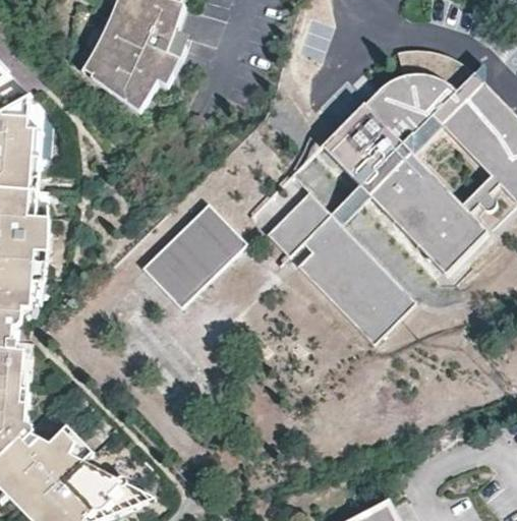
[(125,12),(129,1),(129,0),(118,0),(115,8),(109,24),(103,36),(95,51),(88,61),(80,74),(89,79),(89,80),(97,67),(104,56),(112,41),(118,29),(125,12)]
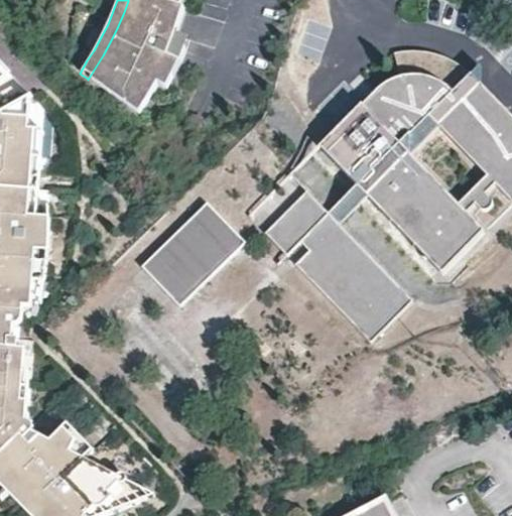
[(128,0),(128,1),(124,12),(117,28),(111,40),(103,55),(96,67),(88,80),(136,113),(154,84),(163,88),(177,62),(164,56),(169,43),(181,9),(176,7),(178,0),(128,0)]
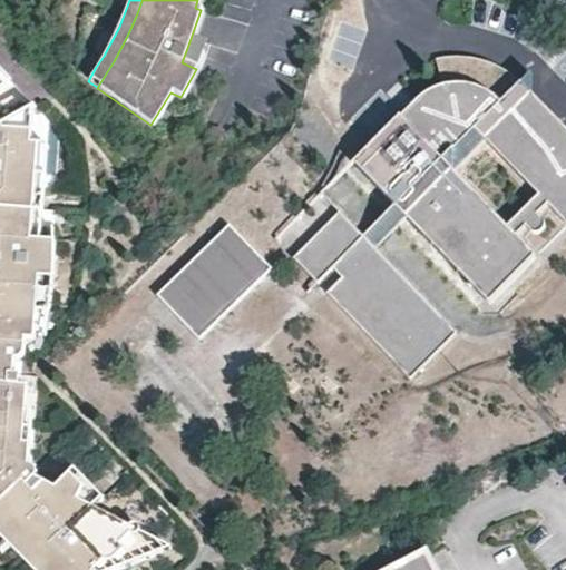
[(202,55),(187,48),(182,62),(196,69),(202,55)]
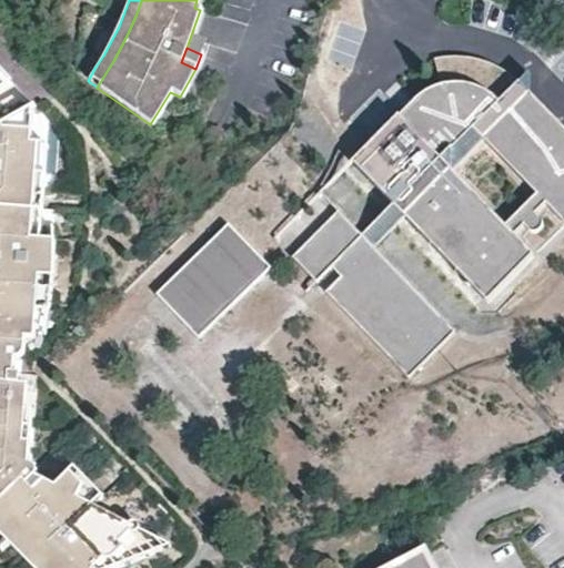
[(431,54),(436,80),(450,81),(463,83),(475,88),(487,94),(495,100),(515,80),(511,77),(490,63),(465,56),(441,53),(431,54)]
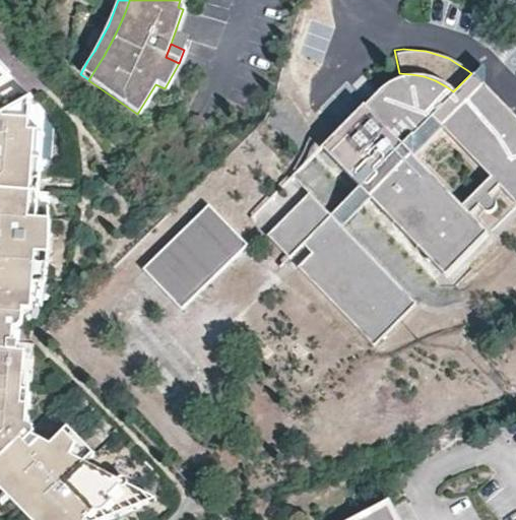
[(0,80),(8,75),(0,68),(0,80)]
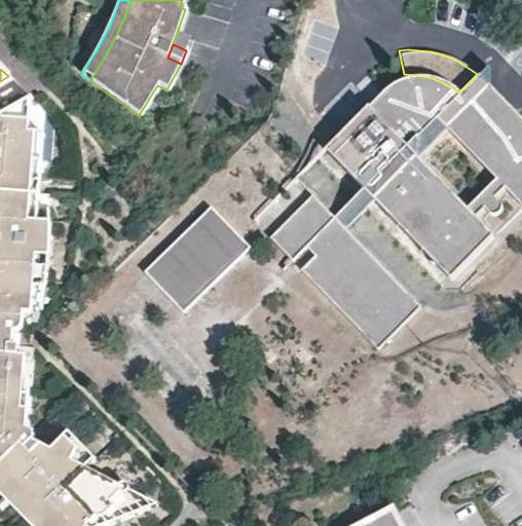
[(404,74),(379,91),(390,104),(335,158),(362,185),(374,198),(449,276),(492,233),(475,216),(482,209),(485,211),(491,212),(496,208),(497,201),(494,196),(505,187),(521,204),(521,203),(521,119),(507,104),(489,120),(469,102),(458,112),(449,102),(458,92),(451,87),(440,81),(429,77),(416,75),(404,74)]
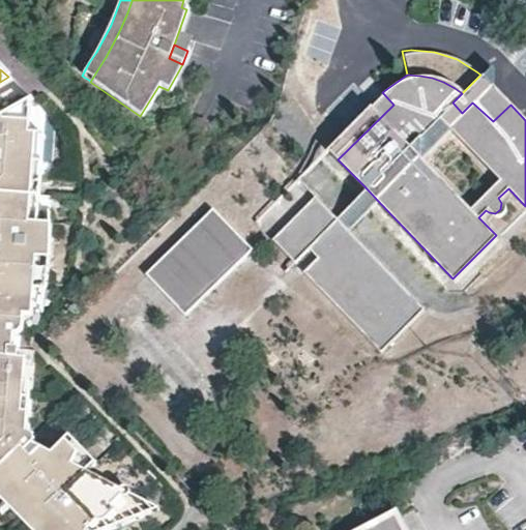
[(480,75),(462,93),(453,102),(462,113),(472,102),(493,121),(510,105),(480,75)]
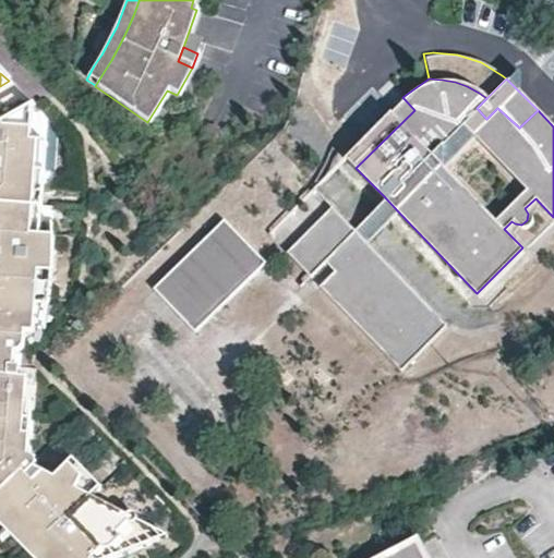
[(414,110),(402,97),(344,156),(356,168),(414,110)]
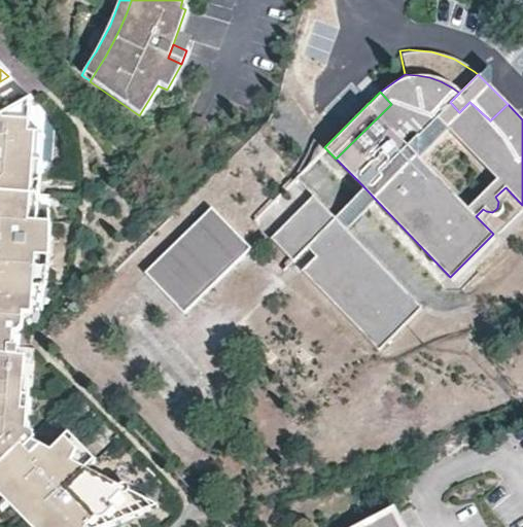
[(2,117),(30,120),(31,99),(30,99),(2,115),(2,116),(2,117)]
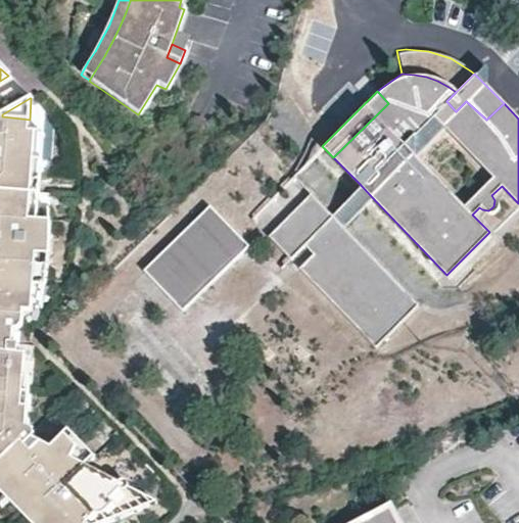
[(31,157),(32,131),(28,131),(30,120),(2,116),(2,115),(2,114),(0,113),(0,472),(38,511),(31,518),(36,522),(98,522),(106,520),(97,511),(126,483),(89,463),(76,456),(79,444),(65,433),(54,444),(37,433),(37,432),(37,431),(37,429),(36,428),(32,427),(33,407),(26,407),(26,392),(27,376),(28,359),(20,359),(21,351),(22,340),(15,340),(16,327),(22,327),(24,305),(30,306),(31,297),(32,279),(35,247),(45,249),(48,218),(32,216),(34,196),(36,176),(37,157),(31,157)]
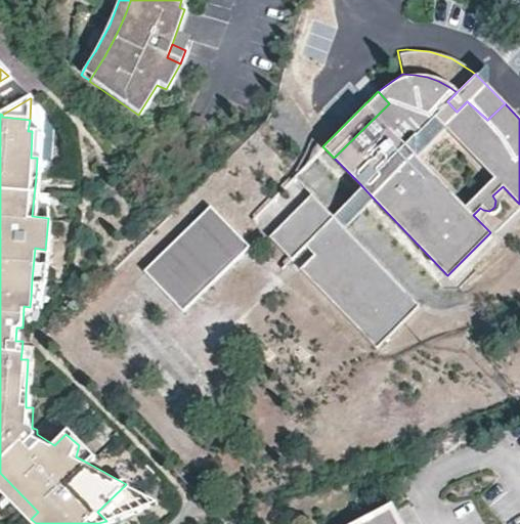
[(39,132),(32,131),(31,158),(37,158),(39,132)]
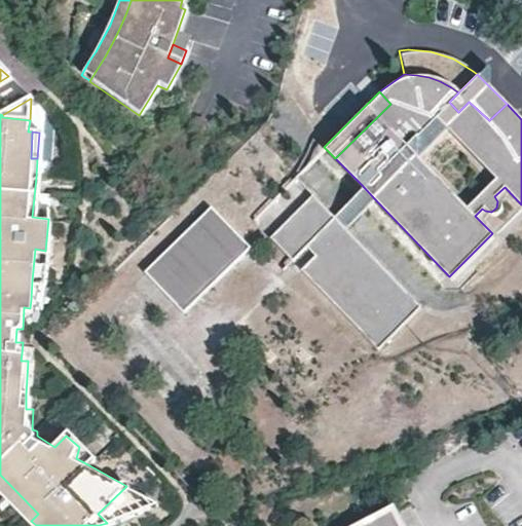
[(374,198),(362,185),(331,216),(342,228),(374,198)]
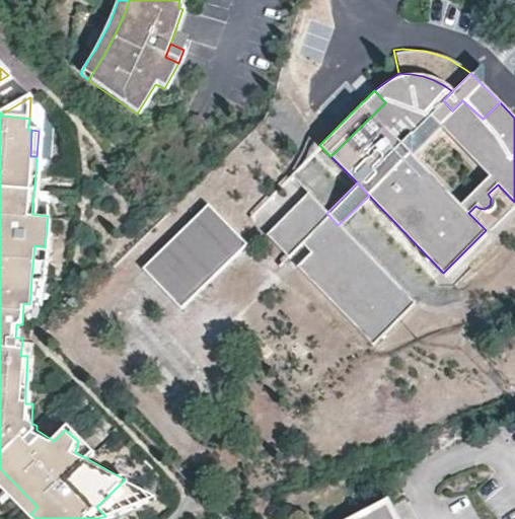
[(338,225),(326,213),(305,192),(264,232),(286,255),(299,242),(308,250),(294,265),(371,343),(413,301),(338,225)]
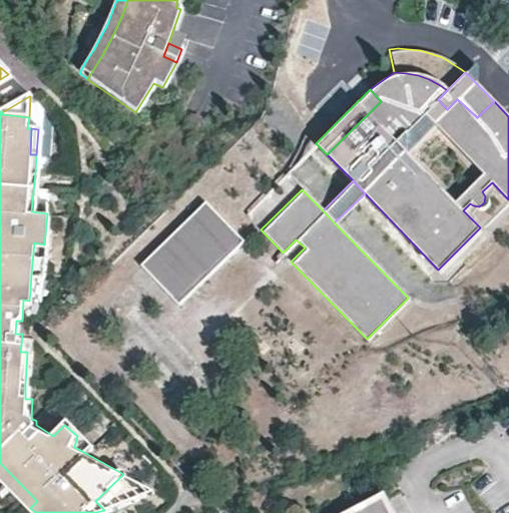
[(176,303),(241,239),(203,200),(138,264),(176,303)]
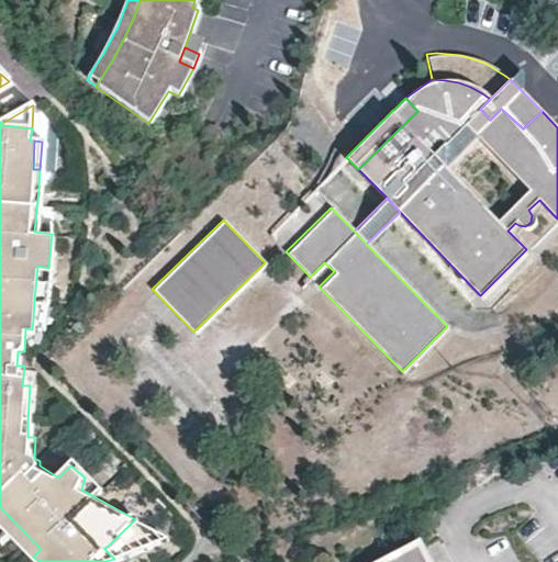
[(45,301),(48,268),(37,266),(34,300),(45,301)]
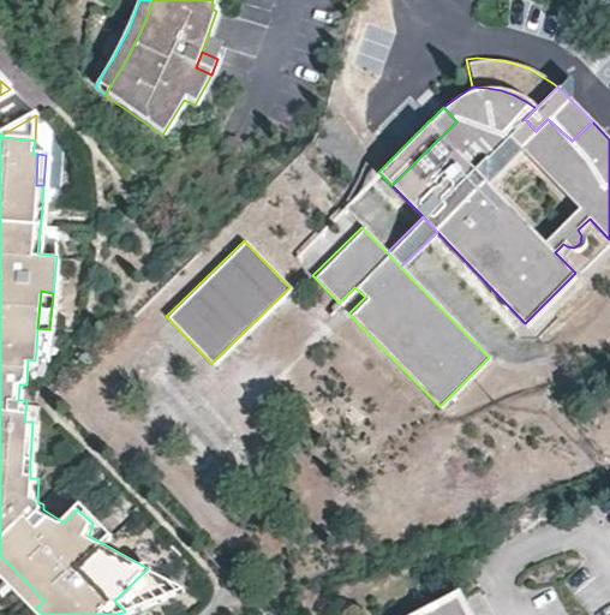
[(47,350),(49,329),(37,328),(36,350),(47,350)]
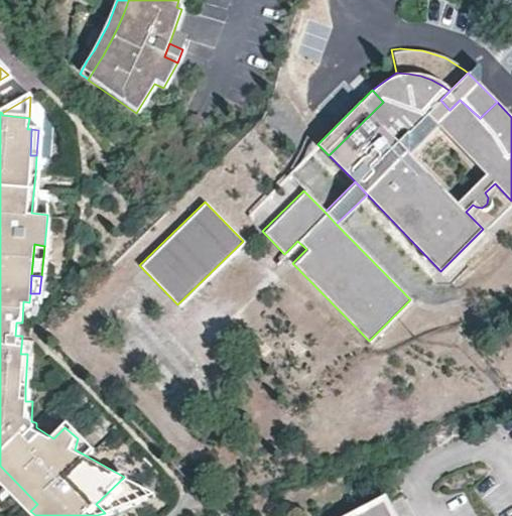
[(70,422),(65,427),(78,438),(75,449),(88,457),(96,448),(70,422)]
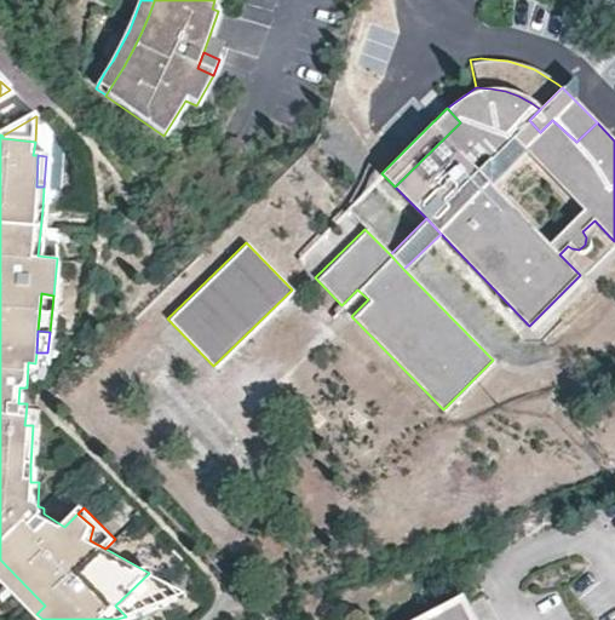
[(15,591),(36,614),(45,606),(0,560),(0,591),(6,598),(15,591)]
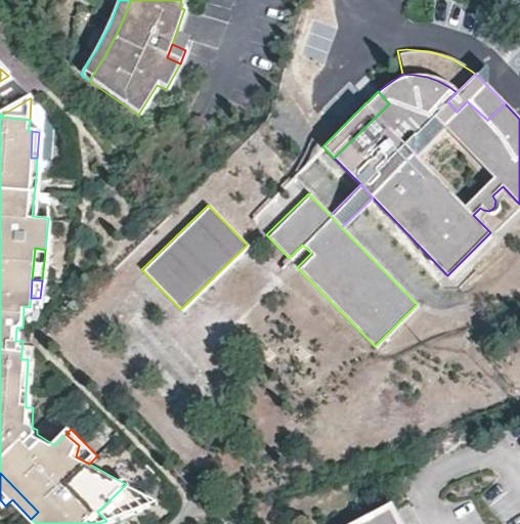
[(157,500),(126,484),(97,512),(106,521),(157,500)]
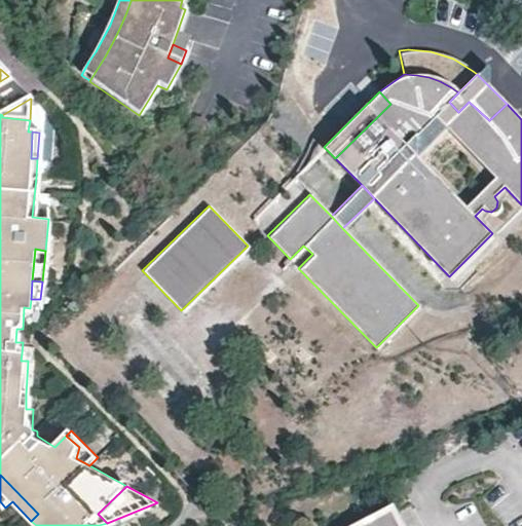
[(398,525),(390,513),(364,525),(398,525)]
